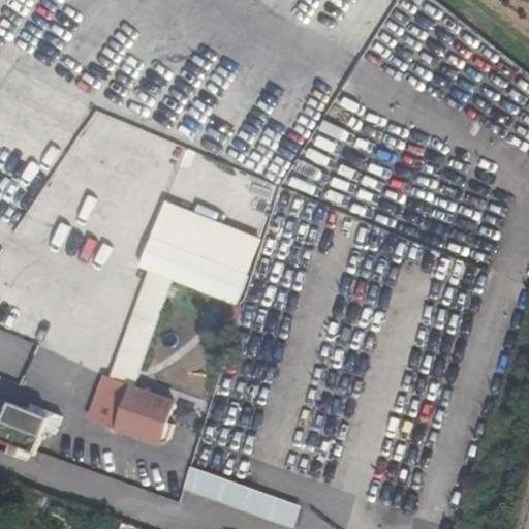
[(261,182),(250,213),(267,219),(278,188),(261,182)]
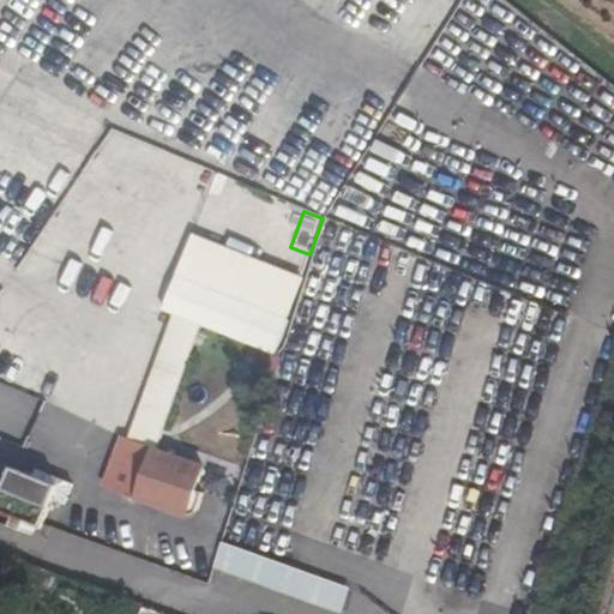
[(170,314),(154,362),(186,374),(203,327),(276,356),(290,319),(175,275),(161,311),(170,314)]
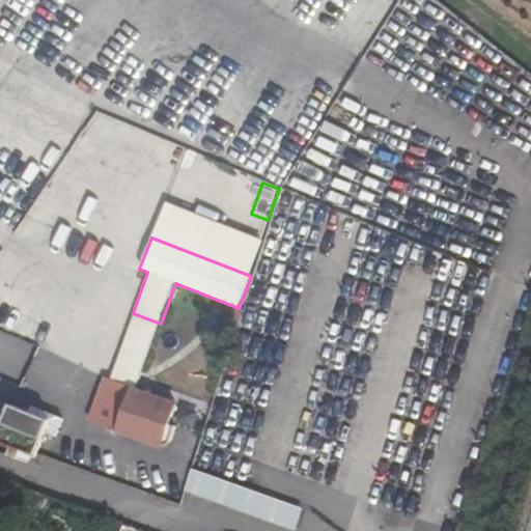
[(249,239),(239,271),(251,276),(261,242),(249,239)]
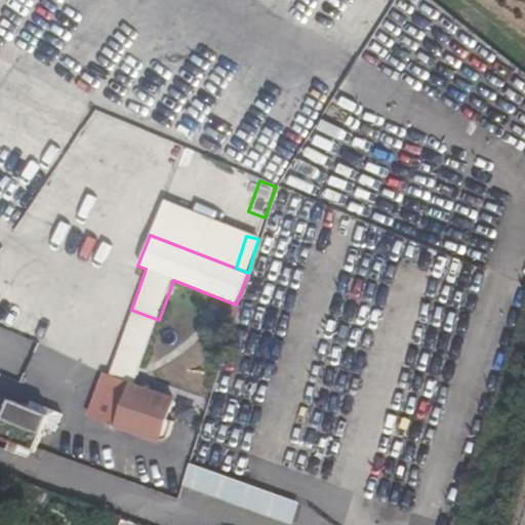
[(240,307),(218,298),(211,317),(233,325),(240,307)]
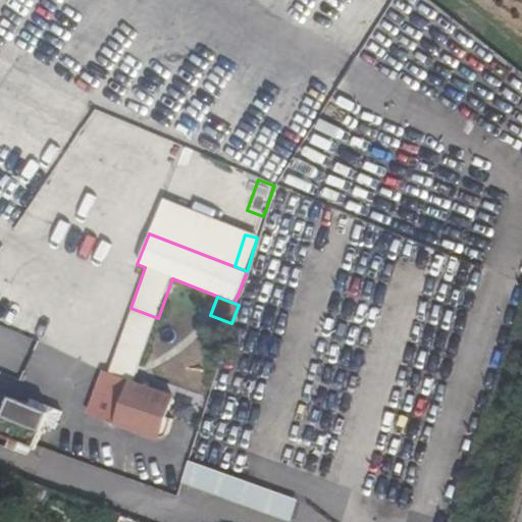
[(131,308),(107,373),(133,382),(135,382),(158,318),(131,308)]
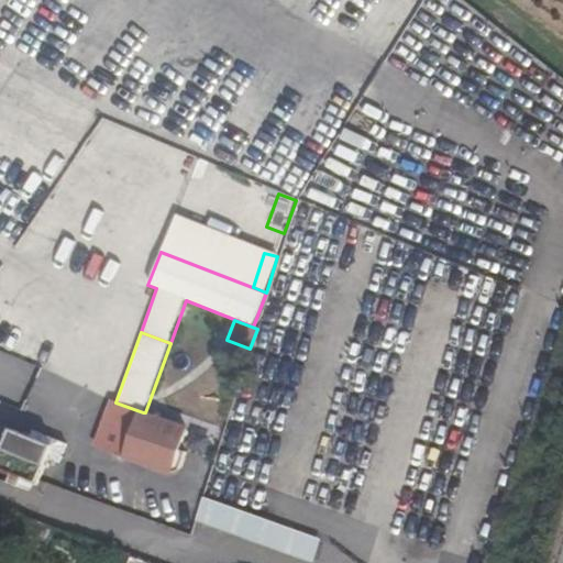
[(22,412),(41,421),(48,405),(83,421),(96,396),(42,371),(22,412)]
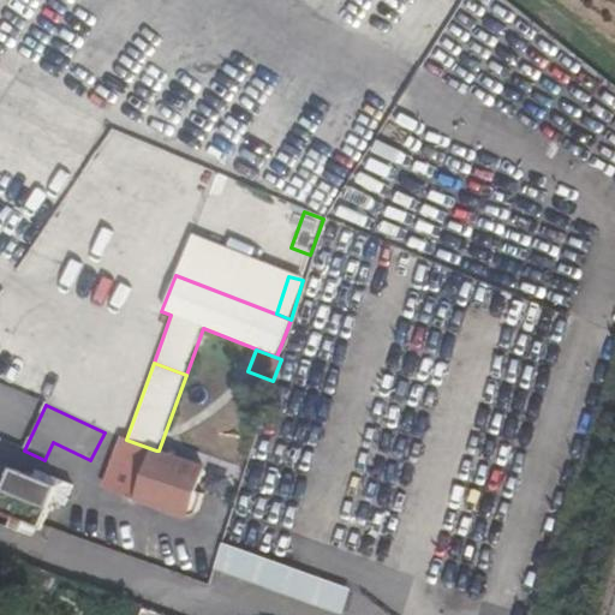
[(101,485),(137,499),(156,451),(126,440),(120,437),(101,485)]
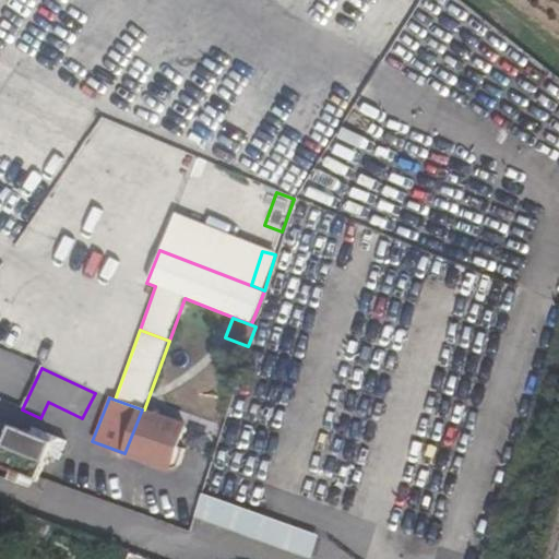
[(142,409),(125,453),(169,471),(171,466),(178,468),(186,452),(178,449),(187,426),(144,409),(142,409)]
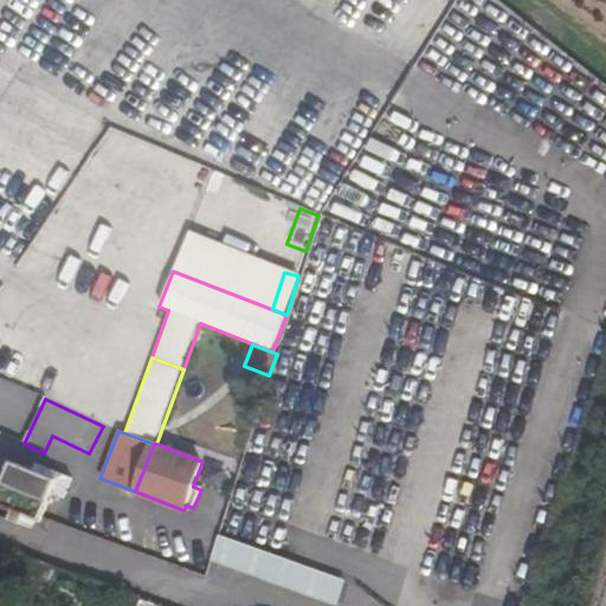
[(0,494),(0,504),(40,522),(60,484),(12,465),(0,494)]
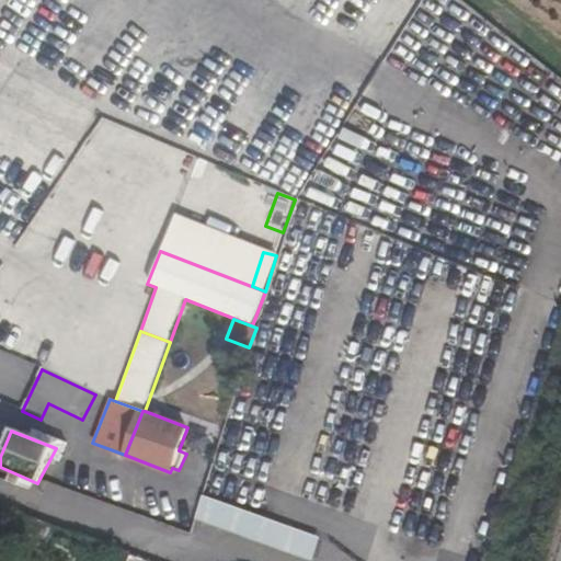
[(202,495),(193,519),(308,560),(312,560),(320,537),(202,495)]
